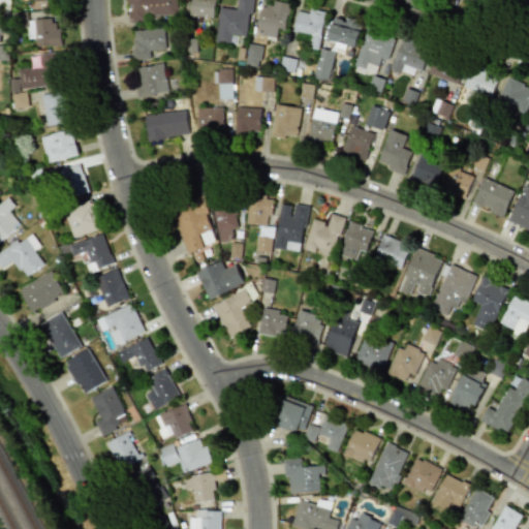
[(177,14),(176,0),(127,0),(128,22),(147,21),(147,16),(177,14)]
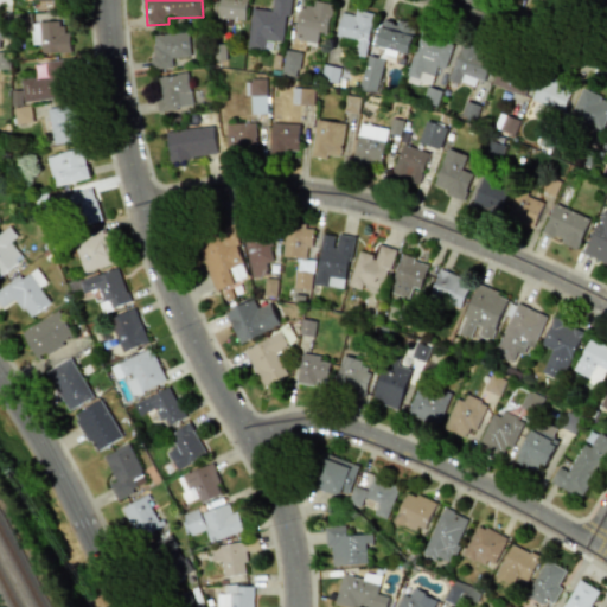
[(218,0),(218,18),(246,19),(246,0),(218,0)]
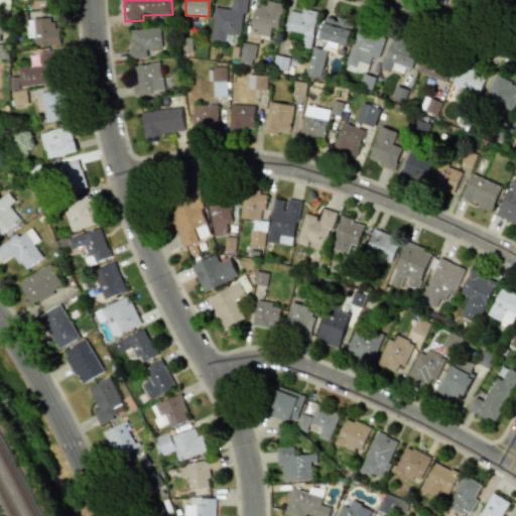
[(244,0),(231,0),(231,8),(213,7),(210,40),(224,41),(225,33),(241,35),(244,0)]
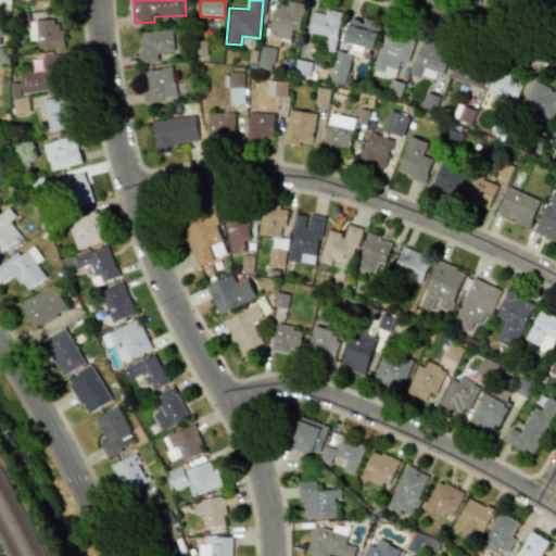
[(274,4),(268,36),(289,39),(291,29),(299,30),(303,2),(287,0),(286,7),(274,4)]
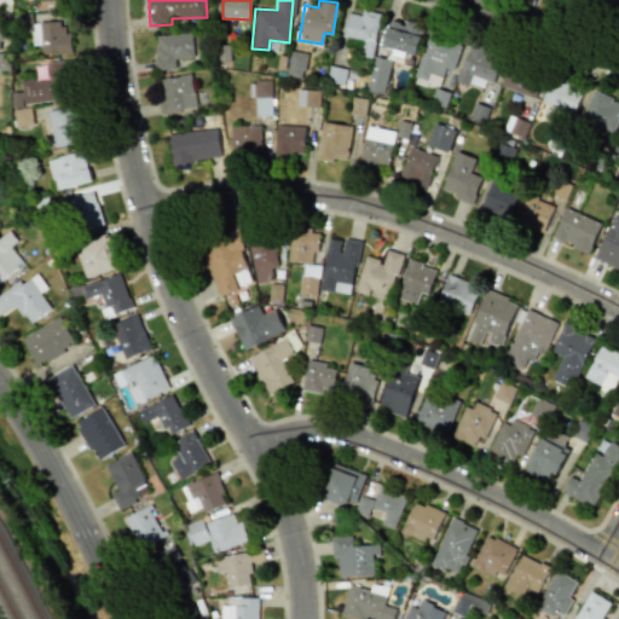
[(586,0),(611,11),(614,0),(586,0)]
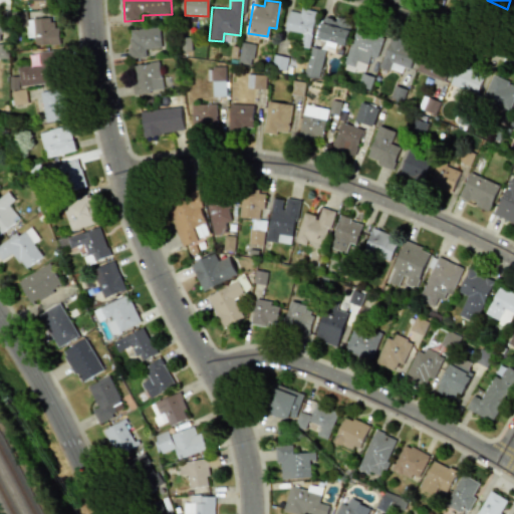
[(315,11),(300,8),(299,12),(288,10),(284,30),(302,33),(299,46),(308,48),(315,11)]
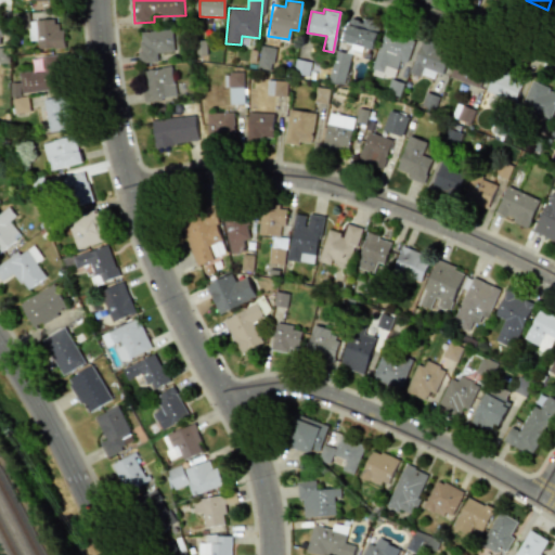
[(373,49),(379,23),(349,16),(343,41),(373,49)]
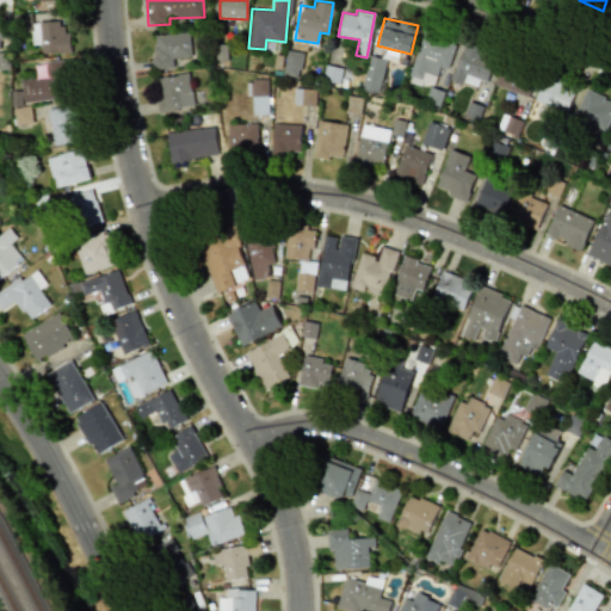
[(31,44),(39,44),(39,54),(69,53),(69,31),(61,32),(60,20),(30,23),(31,44)]
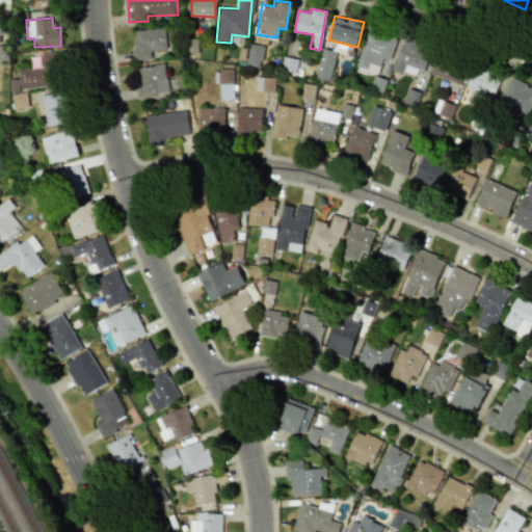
[(389,59),(397,35),(370,26),(355,65),(377,74),(382,57),(389,59)]
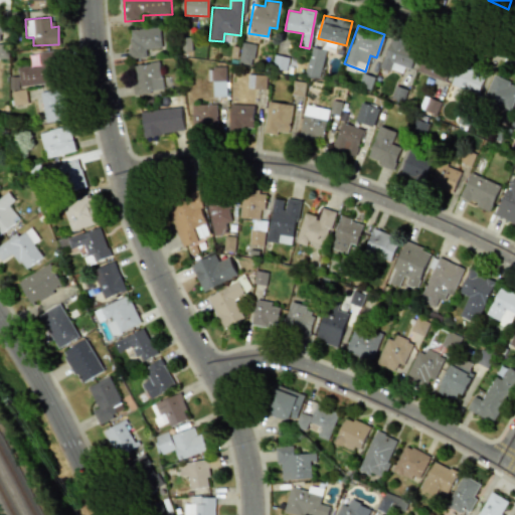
[(160,47),(160,27),(129,28),(130,57),(146,57),(146,48),(160,47)]
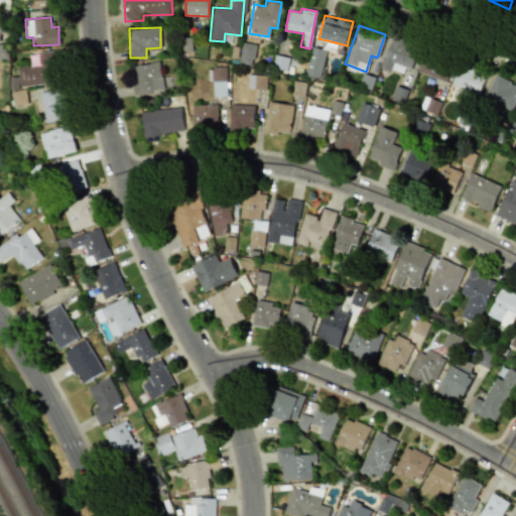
[(417,44),(391,35),(381,67),(406,75),(417,44)]
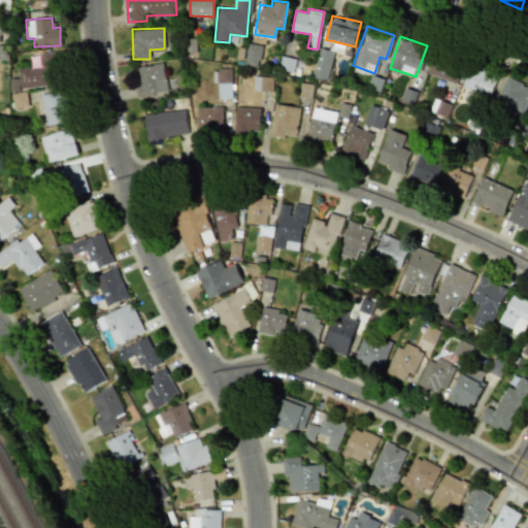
[(244,65),(259,67),(262,45),(249,43),(244,65)]
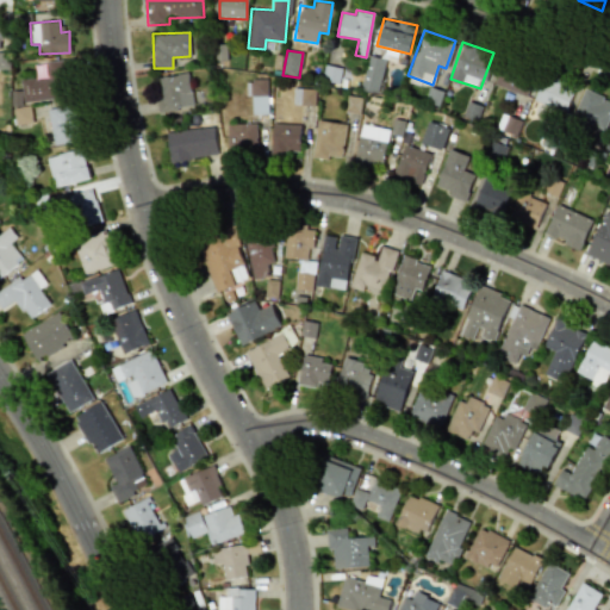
[(379,94),(385,60),(367,56),(361,91),(379,94)]
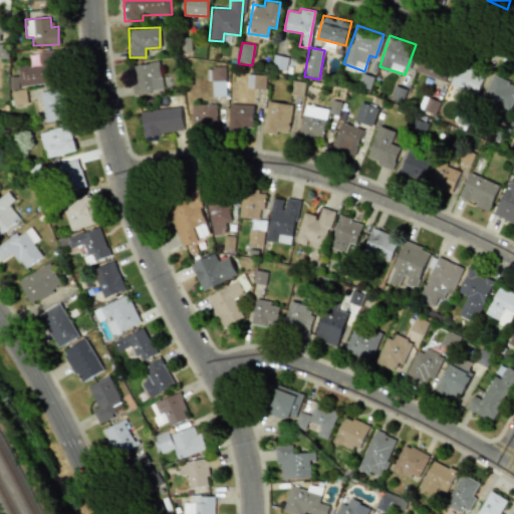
[(38,51),(39,65),(17,67),(19,85),(62,81),(59,49),(38,51)]
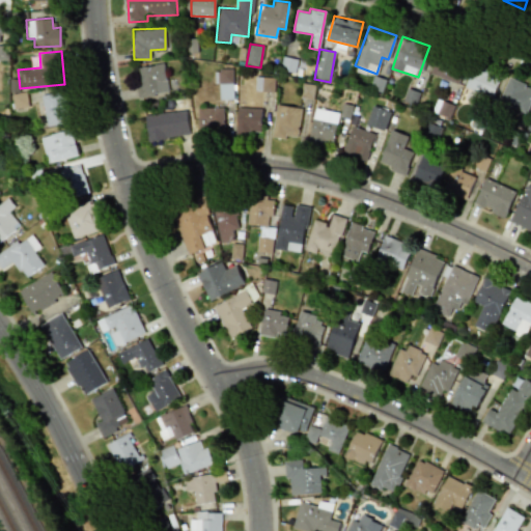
[(464,66),(437,56),(429,74),(457,84),(464,66)]
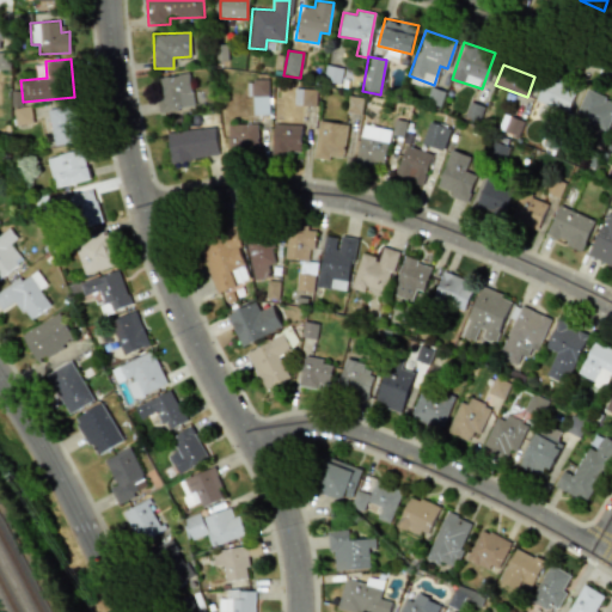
[(332,83),(334,75),(341,75),(342,68),(326,68),(326,83),(332,83)]
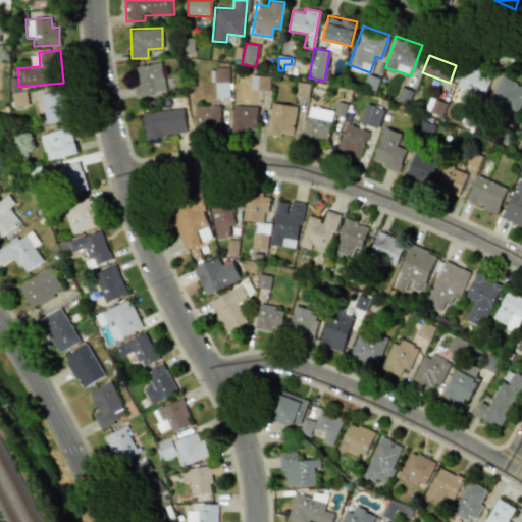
[(165,90),(160,61),(132,66),(137,95),(165,90)]
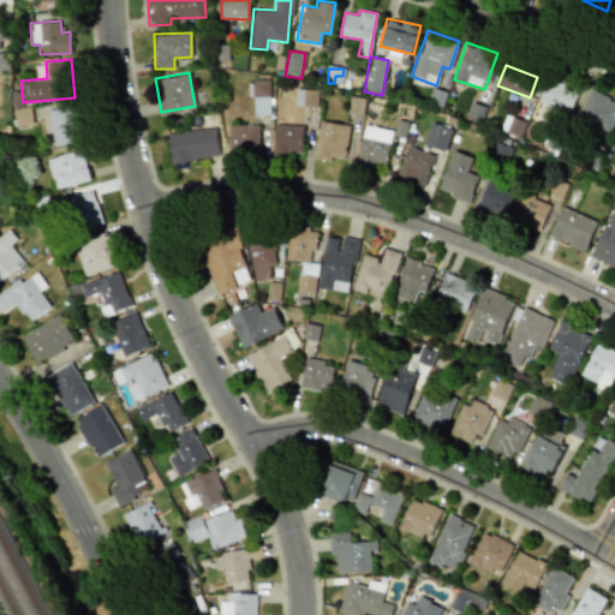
[(538,101),(543,103),(536,118),(551,124),(557,111),(568,115),(579,89),(548,76),(538,101)]
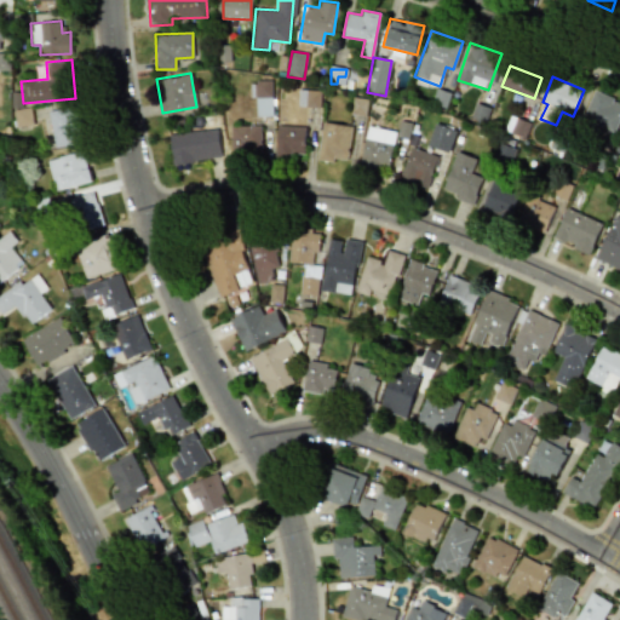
[(273,115),(271,80),(254,81),(256,116),(273,115)]
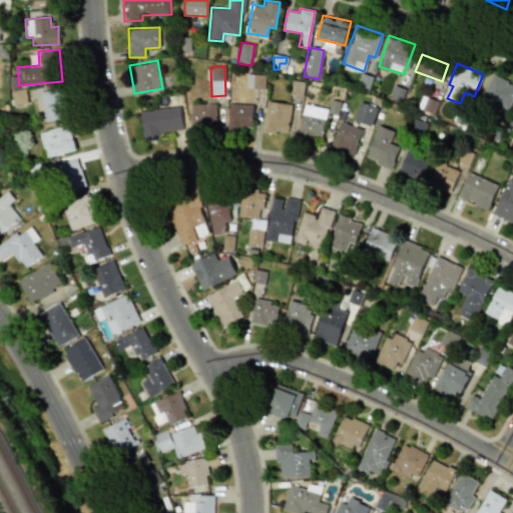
[(265,88),(265,75),(247,75),(247,88),(265,88)]
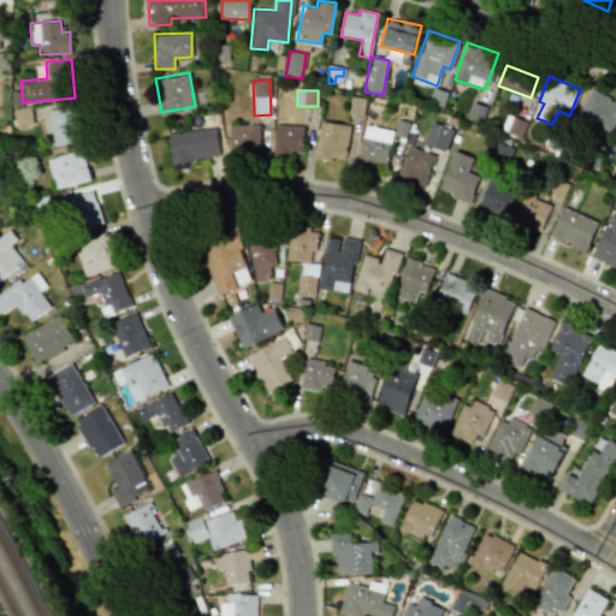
[(615,117),(615,100),(588,90),(578,119),(611,131),(615,117)]
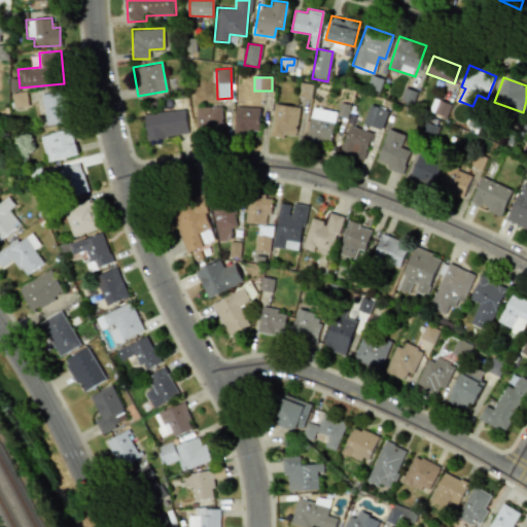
[(70,120),(64,90),(40,95),(46,126),(70,120)]
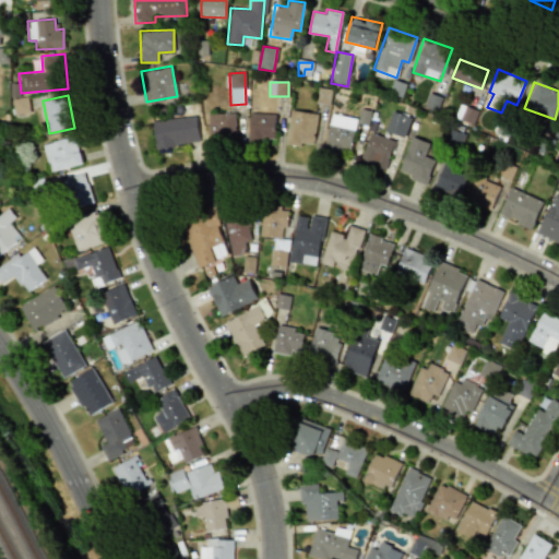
[(14,115),(30,113),(27,96),(11,99),(14,115)]
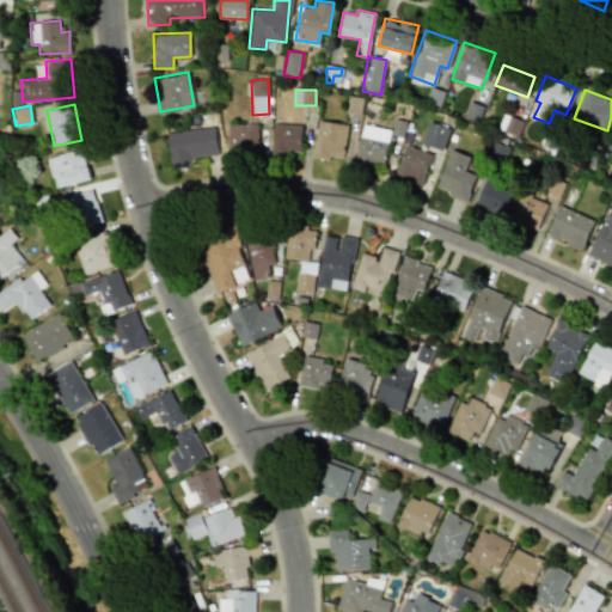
[(522,122),(506,116),(500,129),(518,136),(522,122)]
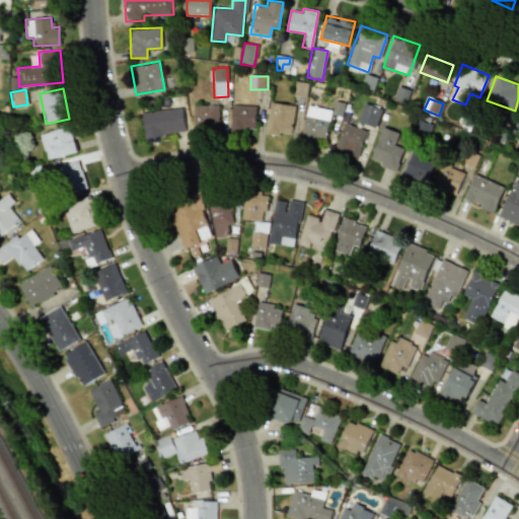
[(265,132),(290,136),(295,105),(270,101),(265,132)]
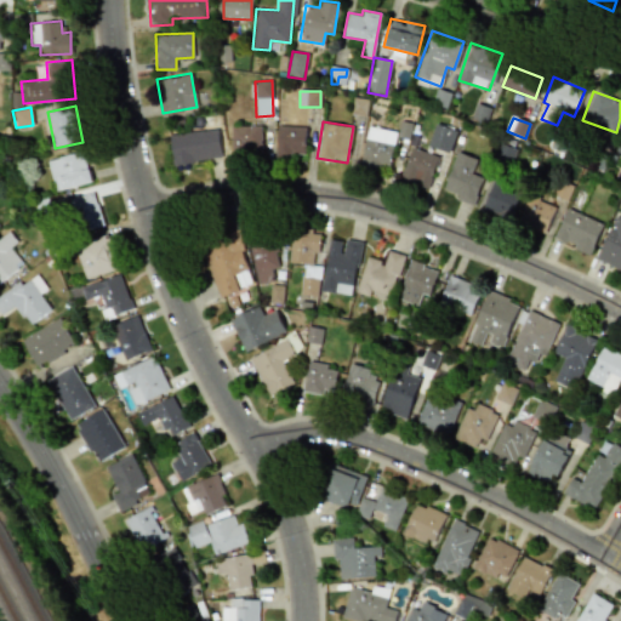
[(449,153),(457,131),(436,123),(427,146),(449,153)]
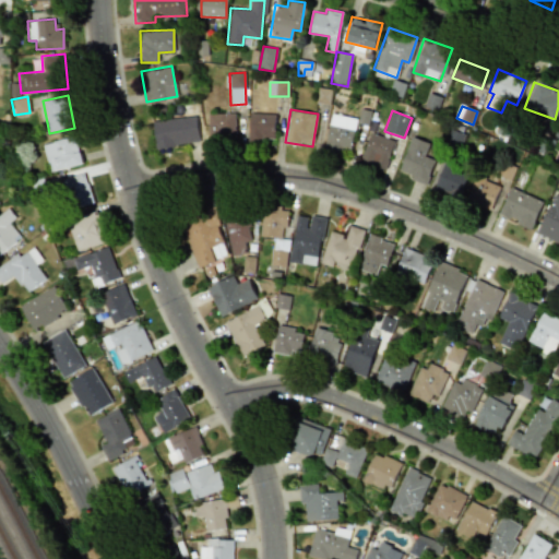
[(235,113),(207,114),(209,139),(236,139),(235,113)]
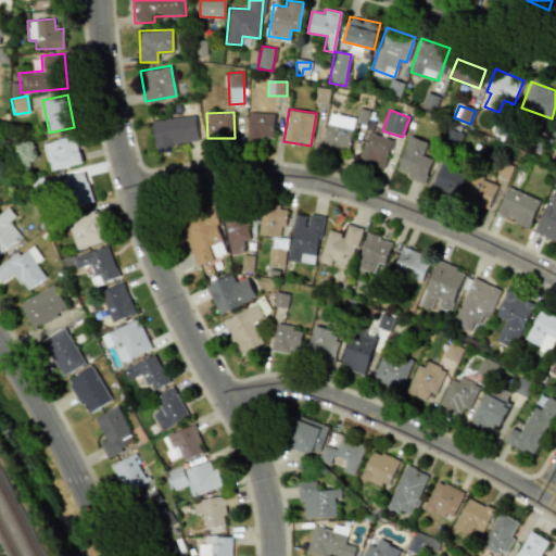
[(274,113),(248,113),(248,139),(273,140),(274,113)]
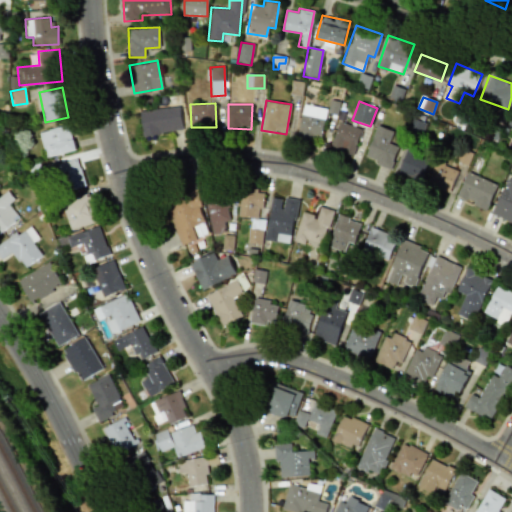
[(322,136),(325,107),(302,104),(298,133),(322,136)]
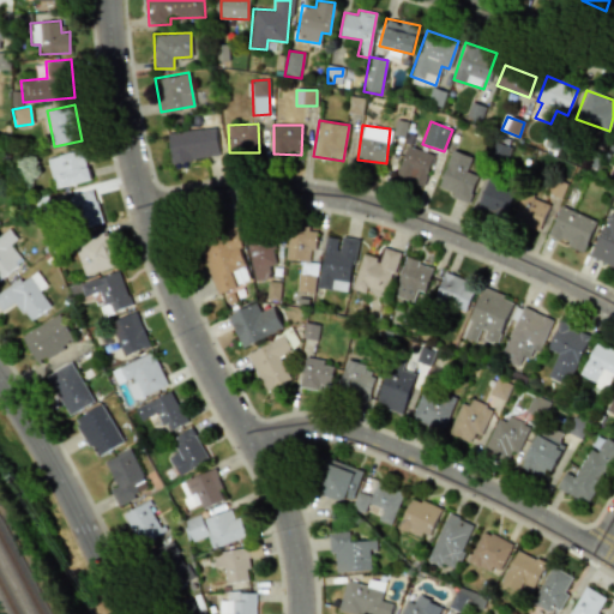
[(166,133),(170,163),(218,156),(216,137),(203,139),(200,127),(166,133)]
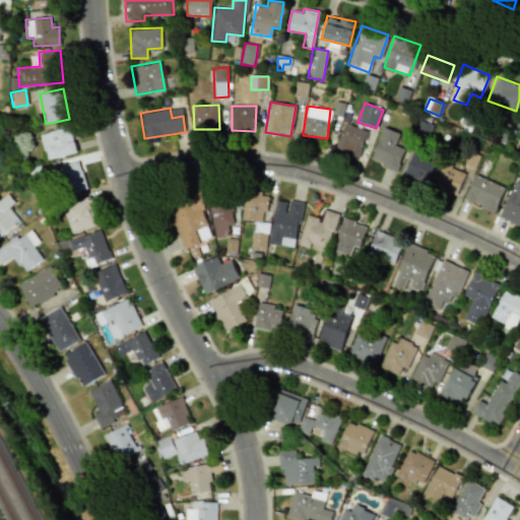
[(368,131),(345,123),(334,149),(356,158),(368,131)]
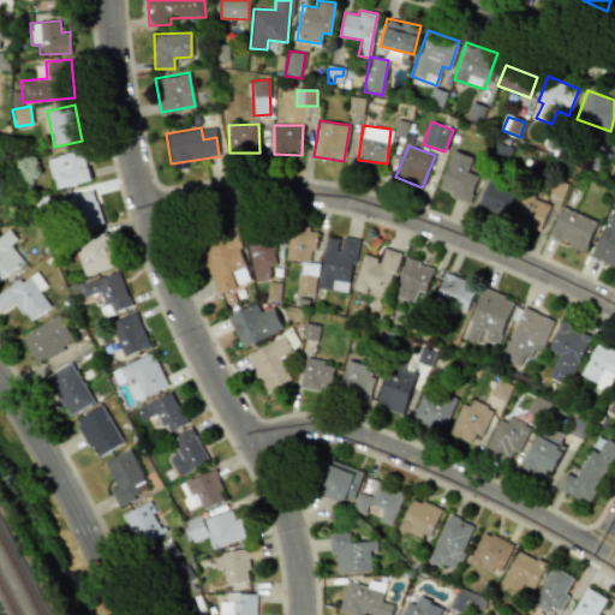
[(46,160),(81,150),(89,179),(54,189),(46,160)]
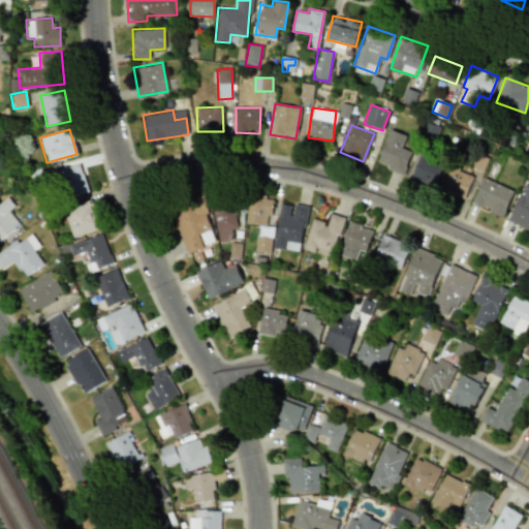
[(411,151),(401,148),(405,135),(389,129),(377,161),(389,165),(386,169),(402,175),(411,151)]
